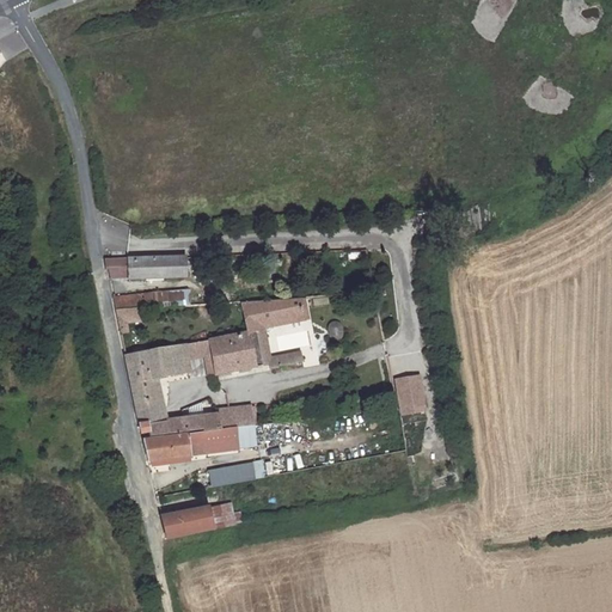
[(185,257),(128,258),(128,273),(128,279),(185,276),(185,257)]
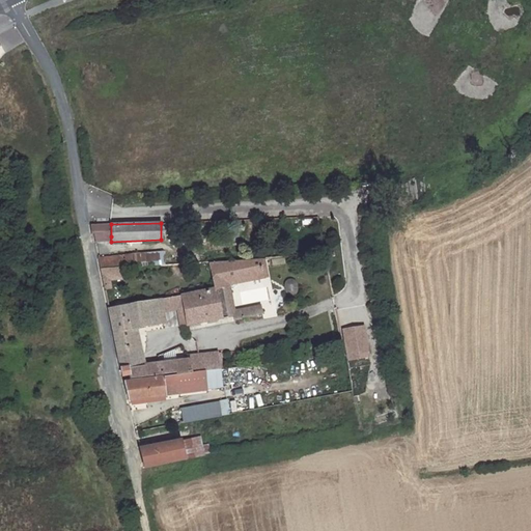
[(111,224),(91,225),(91,233),(96,243),(111,242),(111,224)]
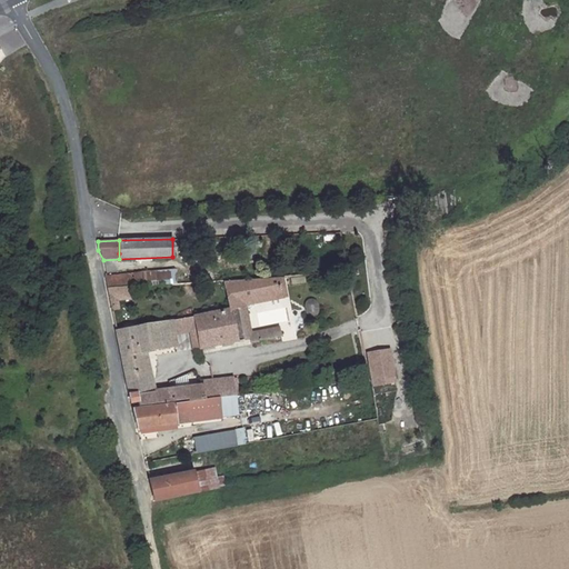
[(170,271),(148,272),(149,286),(171,285),(170,271)]
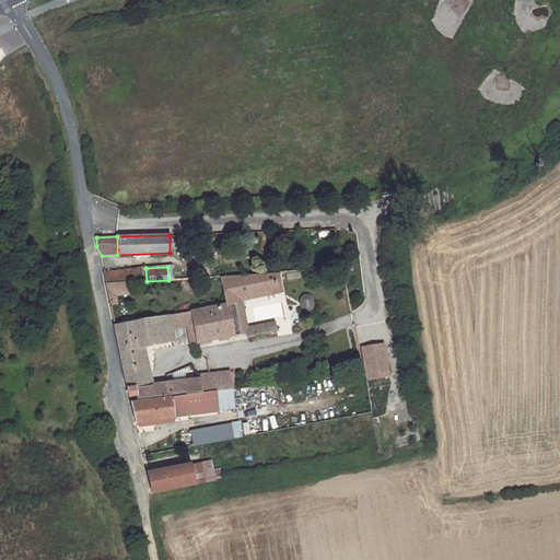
[(146,268),(132,269),(133,282),(147,281),(146,268)]
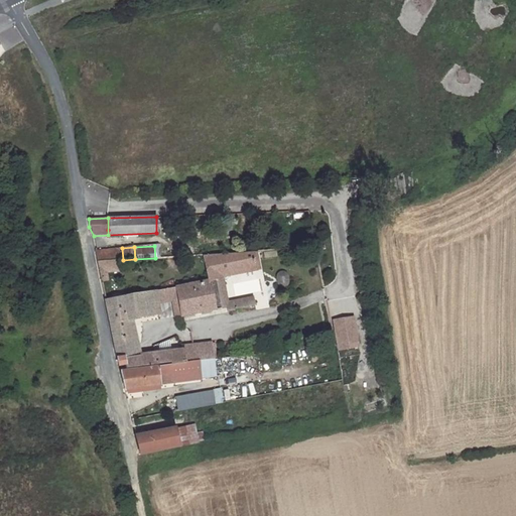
[(122,248),(96,250),(98,262),(123,260),(122,248)]
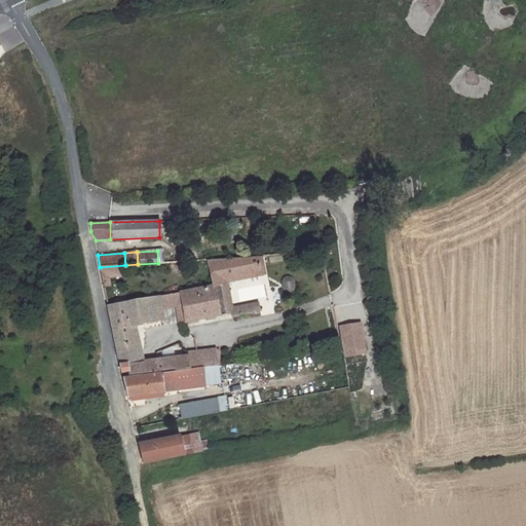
[(258,257),(208,261),(214,286),(220,285),(227,283),(262,275),(258,257)]
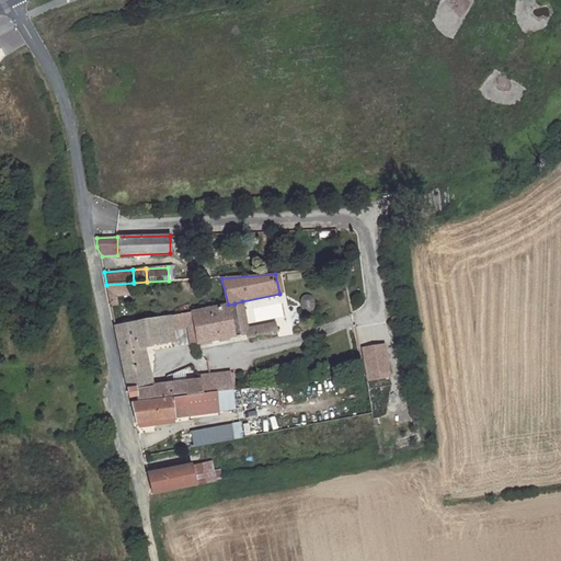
[(242,301),(235,304),(241,335),(245,334),(247,339),(277,332),(275,323),(248,328),(242,301)]
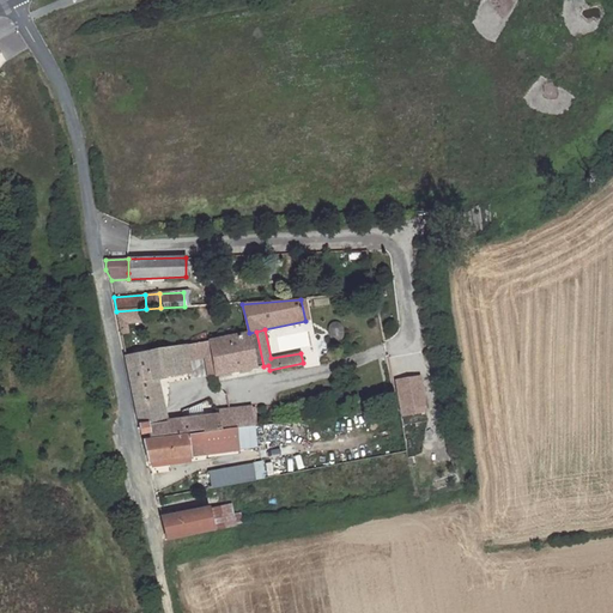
[(249,333),(210,340),(217,375),(256,366),(249,333)]
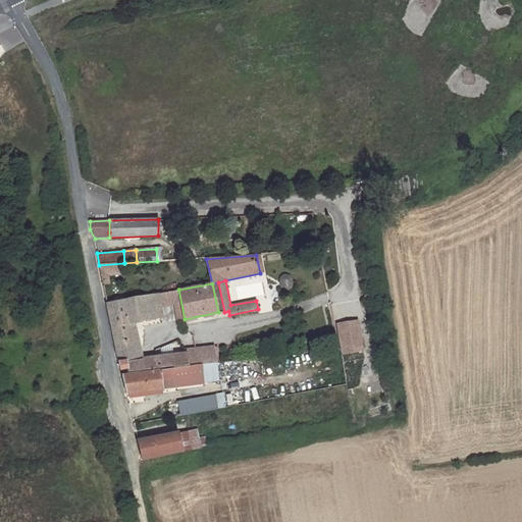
[(178,290),(161,293),(164,306),(173,304),(176,320),(185,319),(178,290)]
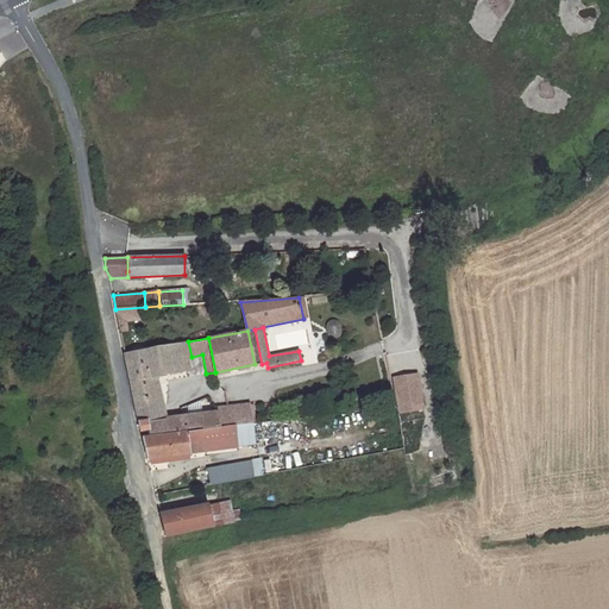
[(155,397),(150,376),(189,370),(187,358),(184,343),(124,353),(136,409),(163,406),(161,396),(155,397)]
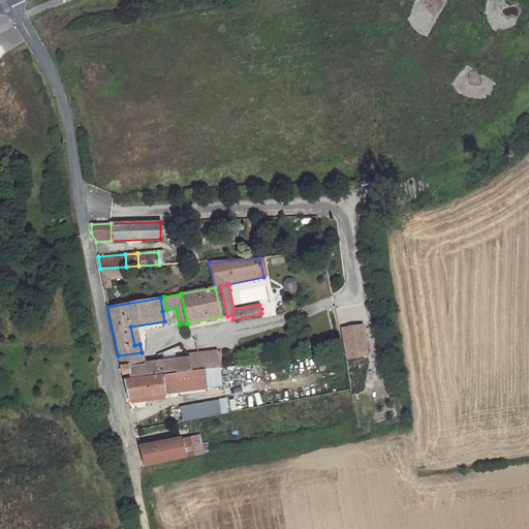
[(362,324),(341,329),(348,367),(369,364),(362,324)]
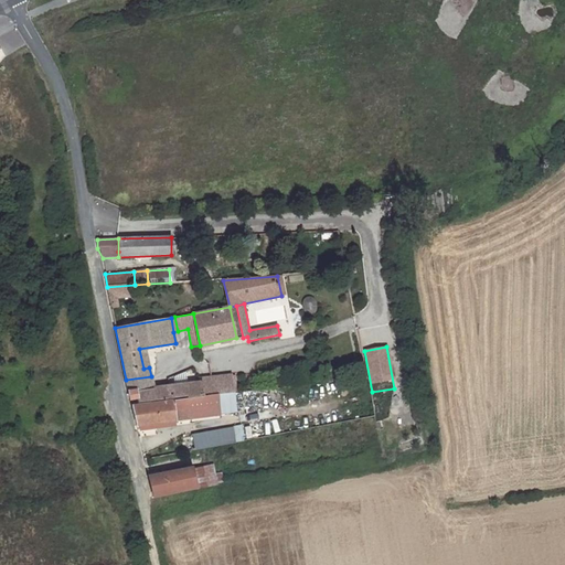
[(217,395),(234,393),(233,375),(200,379),(201,382),(202,396),(217,395)]
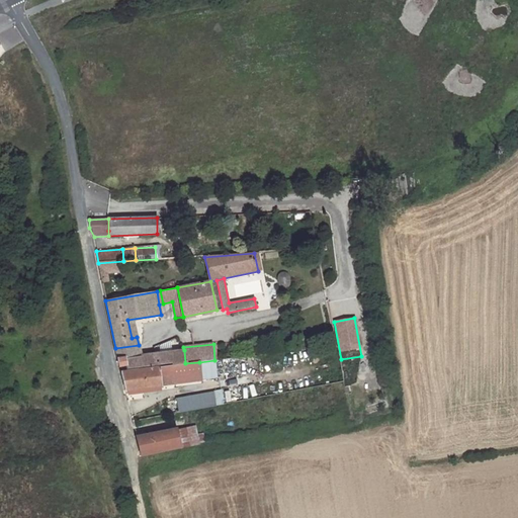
[(139,345),(115,348),(117,358),(141,356),(139,345)]
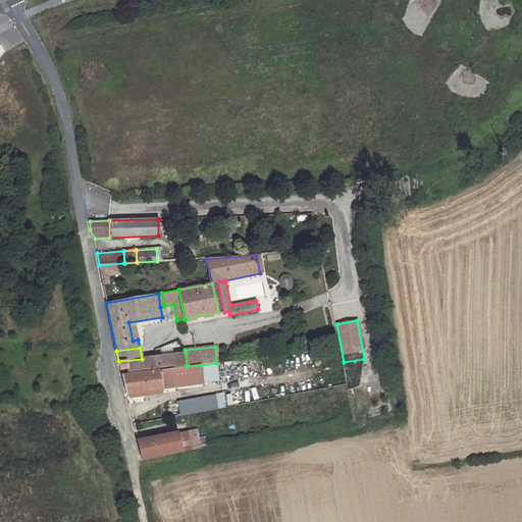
[(187,366),(186,353),(172,355),(173,365),(174,368),(187,366)]
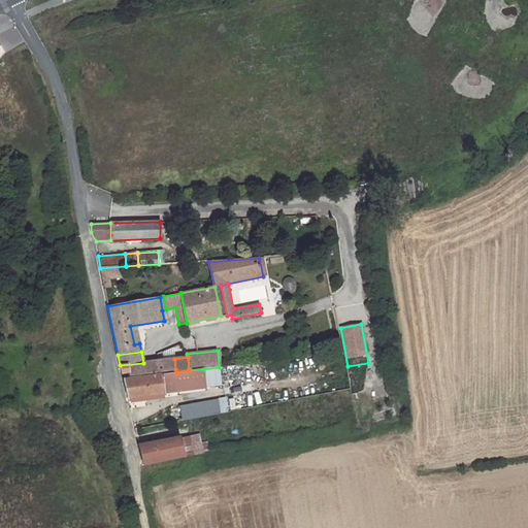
[(143,363),(120,365),(122,373),(125,373),(126,375),(175,369),(174,359),(143,363)]
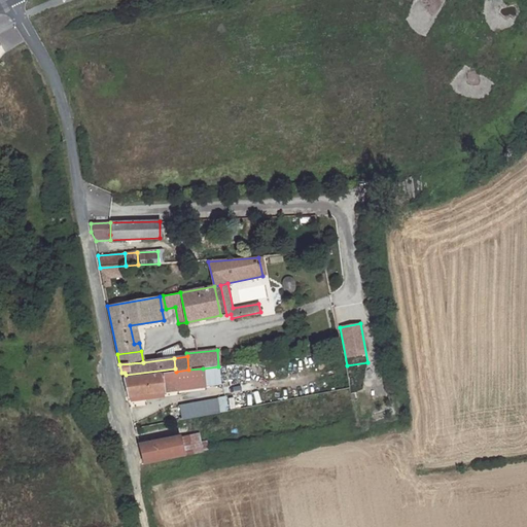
[(203,369),(206,388),(221,386),(218,366),(203,369)]
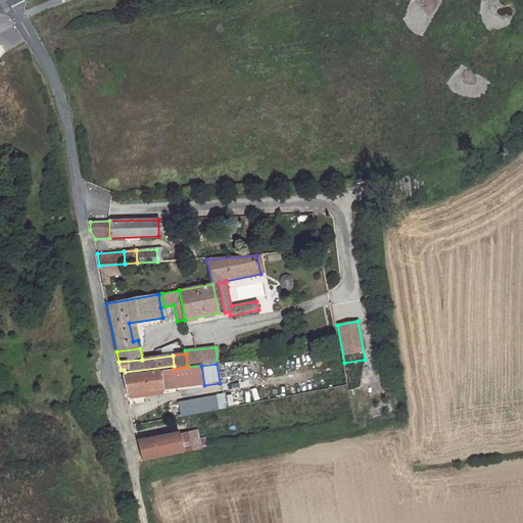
[(201,366),(159,371),(162,390),(204,385),(201,366)]
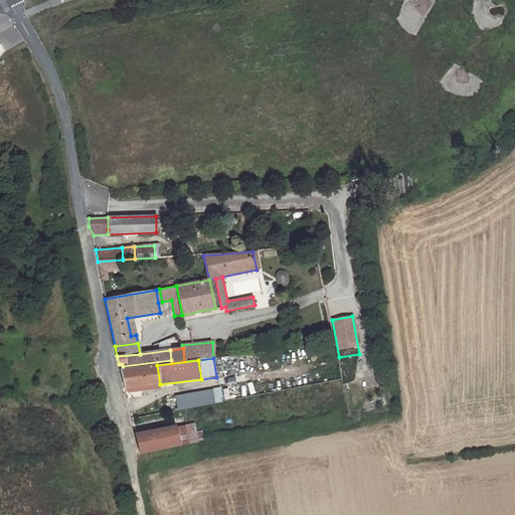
[(157,365),(120,370),(124,387),(160,384),(157,365)]
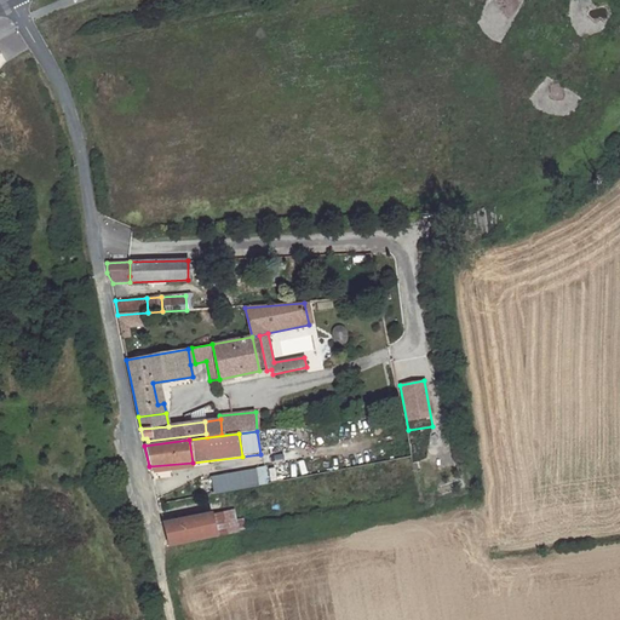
[(254,469),(240,471),(244,488),(258,486),(254,469)]
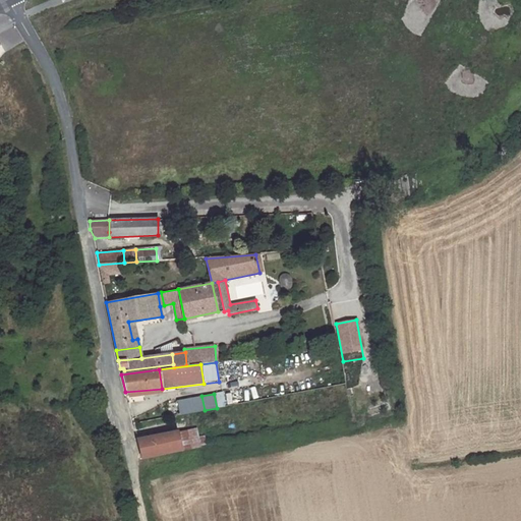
[(201,396),(176,400),(179,415),(205,410),(201,396)]
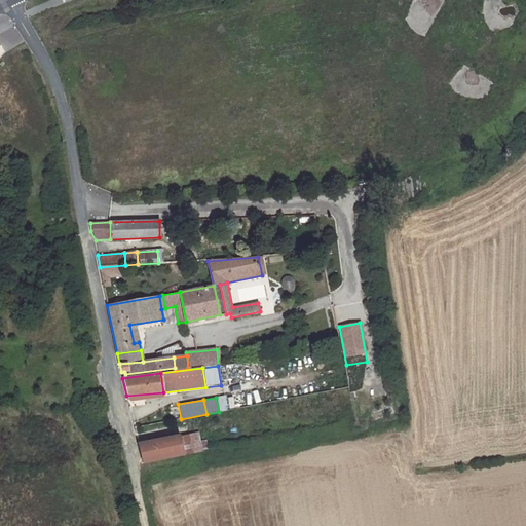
[(197,434),(180,438),(183,455),(201,452),(197,434)]
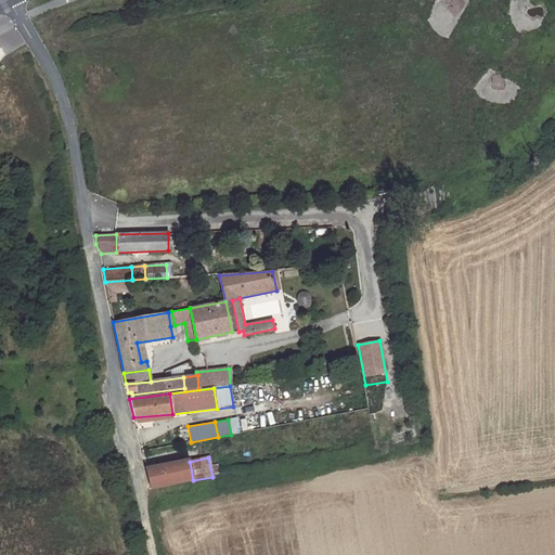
[(189,459),(146,467),(151,489),(193,480),(190,462),(189,459)]
